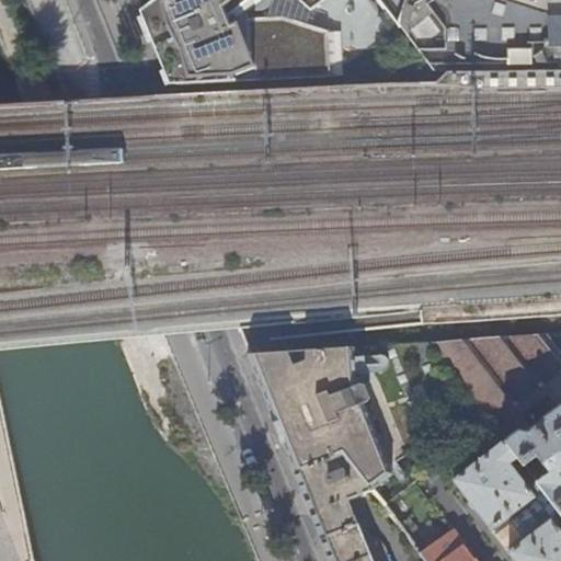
[(155,0),(140,12),(163,68),(170,84),(235,79),(258,68),(255,63),(238,23),(249,16),(248,9),(255,3),(259,0),(299,0),(307,6),(313,0),(155,0)]
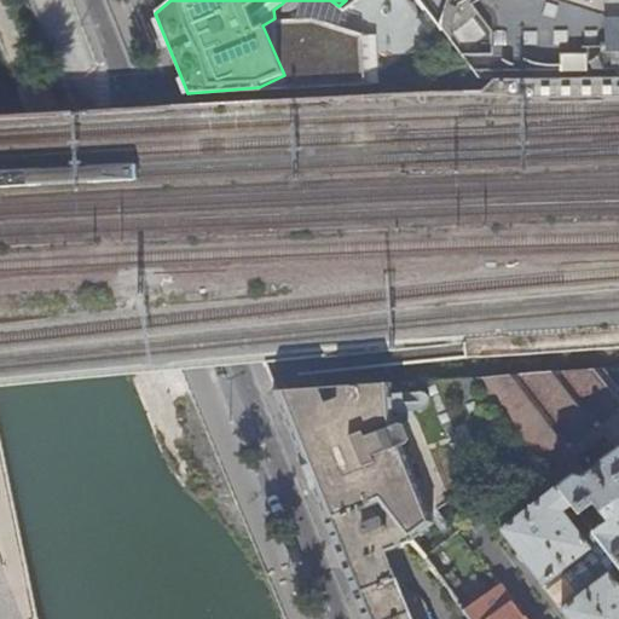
[(418,0),(439,27),(447,0),(418,0)]
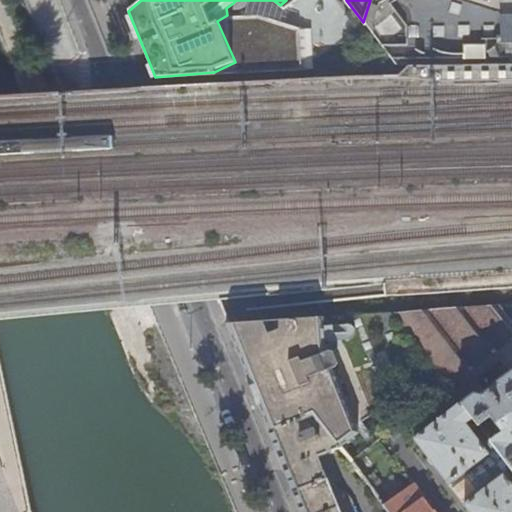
[(404,76),(404,67),(408,67),(408,76),(428,75),(428,66),(432,66),(432,75),(453,75),(452,66),(456,66),(457,75),(477,74),(477,65),(481,65),(481,74),(502,74),(502,65),(506,65),(506,74),(511,73),(511,0),(370,0),(363,22),(395,64),(404,76)]
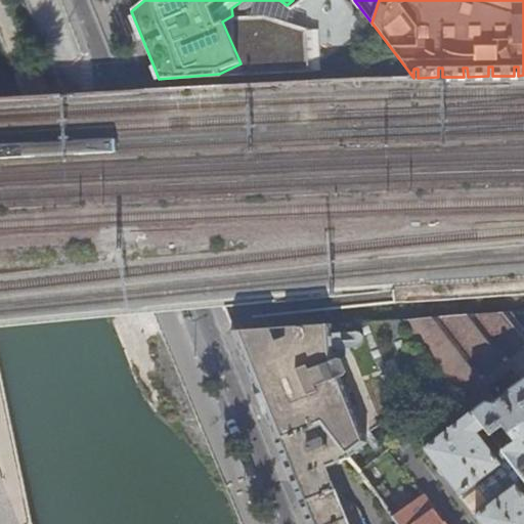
[(324,288),(324,299),(335,298),(335,288),(324,288)]
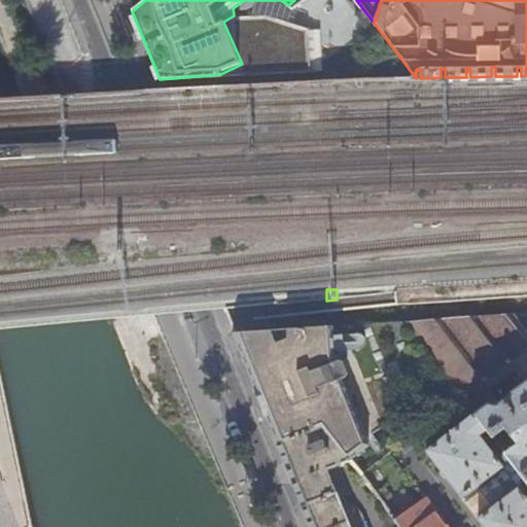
[(447,378),(475,414),(493,438),(496,443),(526,483),(526,378),(512,390),(512,391),(495,405),(489,405),(484,409),(469,390),(526,347),(526,330),(513,314),(403,321),(447,378)]
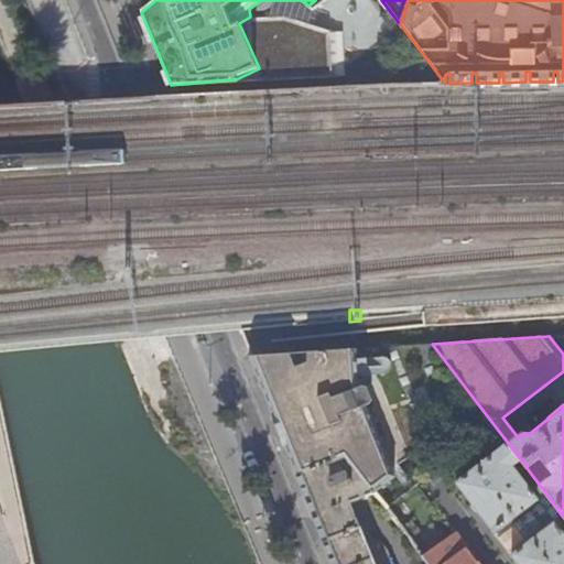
[(360,384),(392,469),(478,404),(432,344),(358,349),(360,384)]
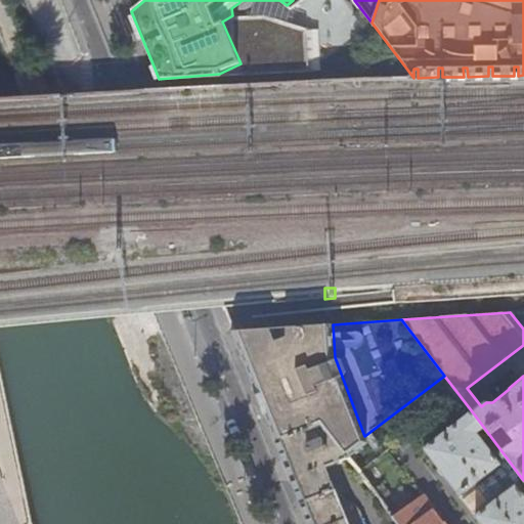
[(335,357),(333,324),(248,330),(231,331),(257,395),(275,441),(319,423),(347,459),(365,444),(364,436),(335,357)]
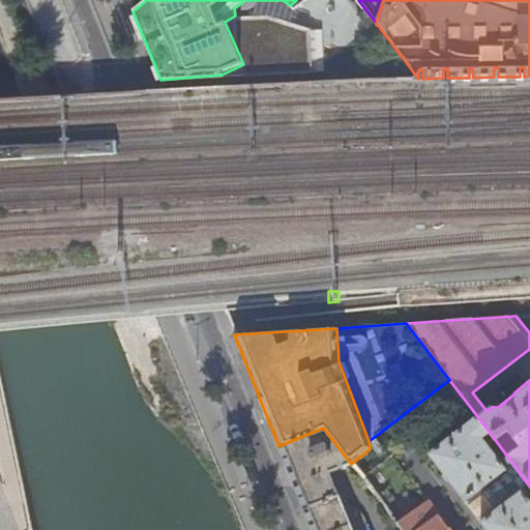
[(529,529),(529,486),(499,445),(491,451),(488,447),(496,441),(477,416),(429,453),(487,529),(529,529)]
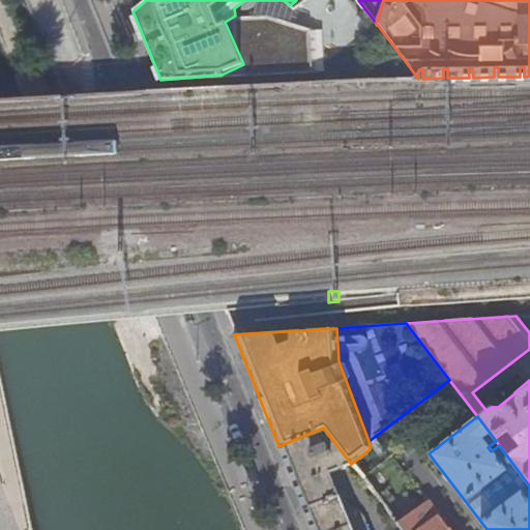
[(351,529),(329,473),(352,465),(323,428),(278,446),(282,454),(300,502),(311,529),(351,529)]
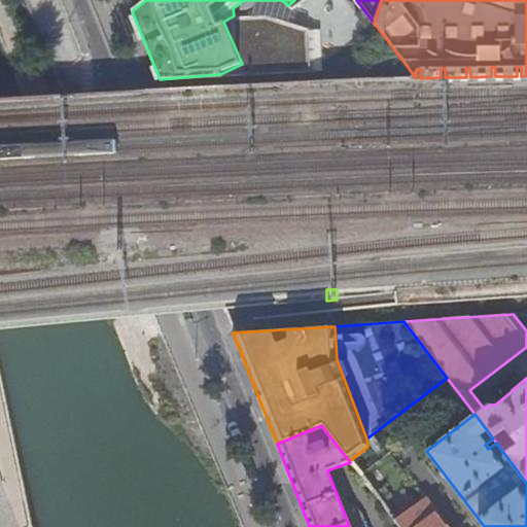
[(445,526),(425,500),(394,521),(399,526),(445,526)]
